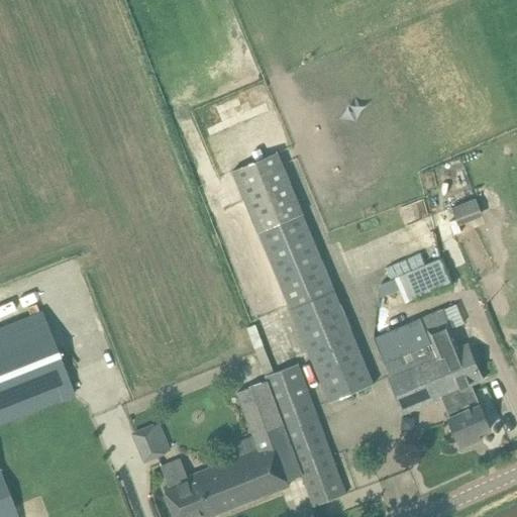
[(329,402),(373,385),(275,153),(233,171),(329,402)]
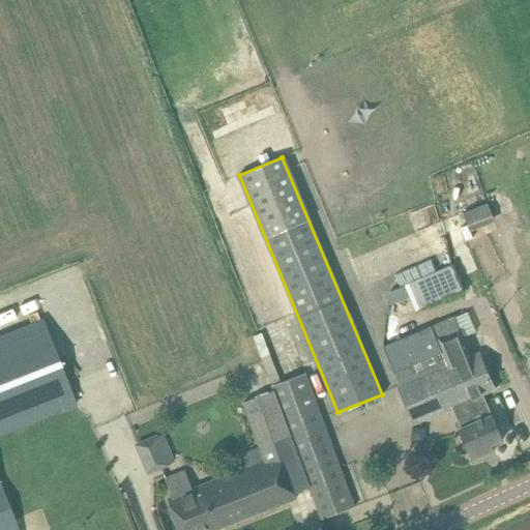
[(413,227),(438,222),(435,205),(410,210),(413,227)]
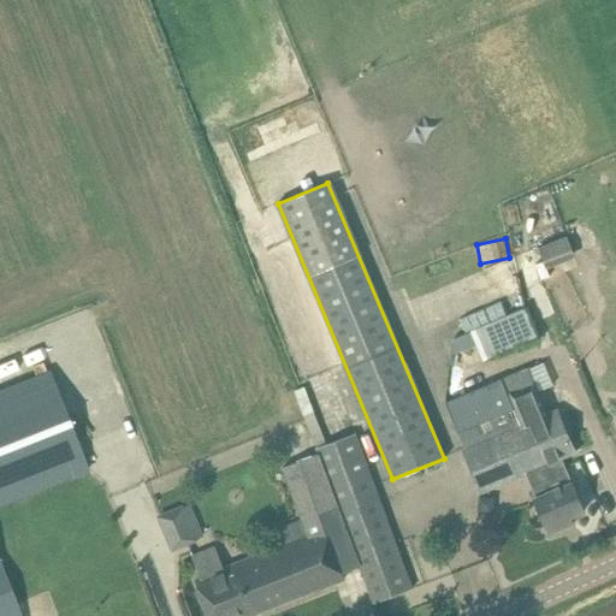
[(538,338),(526,309),(473,330),(485,360),(538,338)]
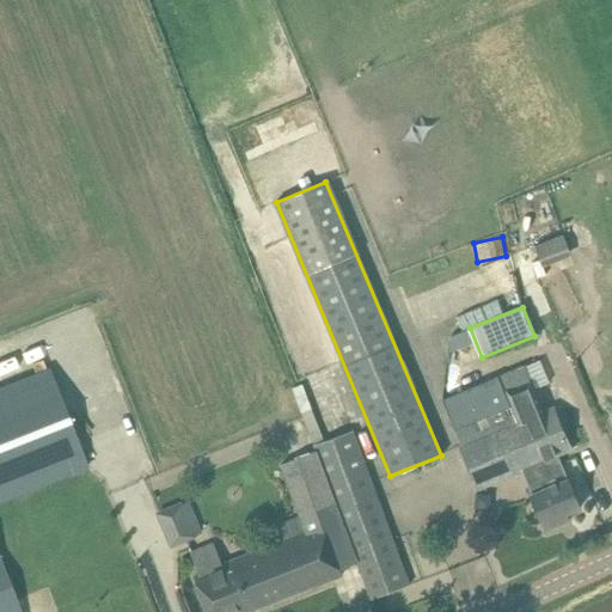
[(463,447),(459,450),(477,489),(522,470),(544,461),(548,471),(562,465),(558,456),(571,450),(554,408),(536,416),(532,407),(539,404),(533,387),(524,366),(497,377),(509,408),(516,426),(463,447)]
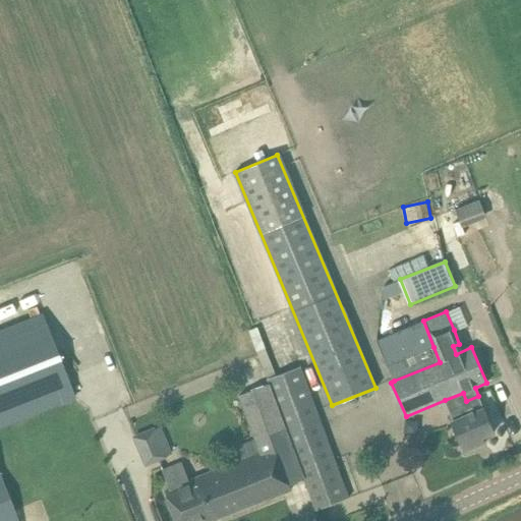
[(0,427),(74,398),(41,313),(0,329),(0,520),(16,520),(0,477),(0,427)]
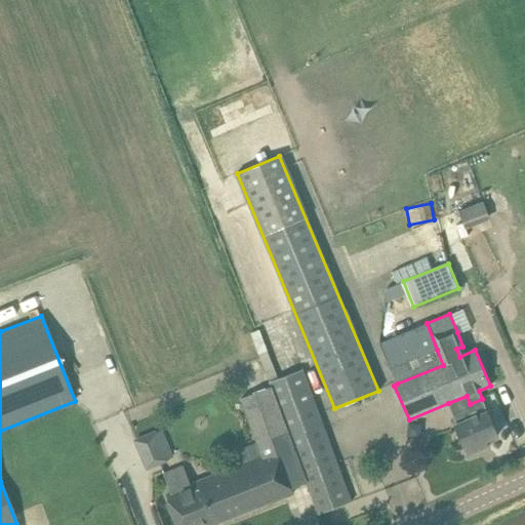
[(427,323),(379,344),(391,369),(437,350),(427,323)]
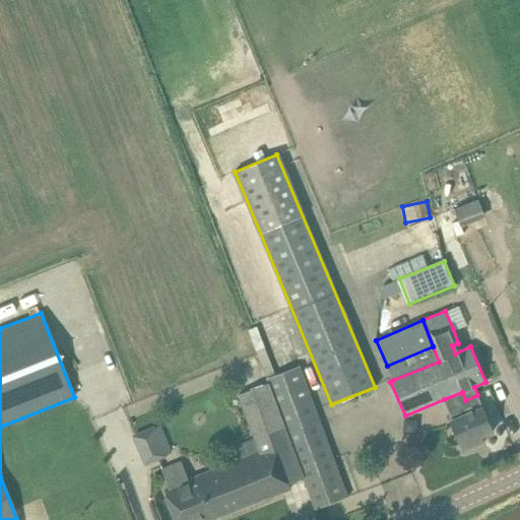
[(347,498),(300,368),(270,379),(289,430),(286,432),(315,509),(347,498)]
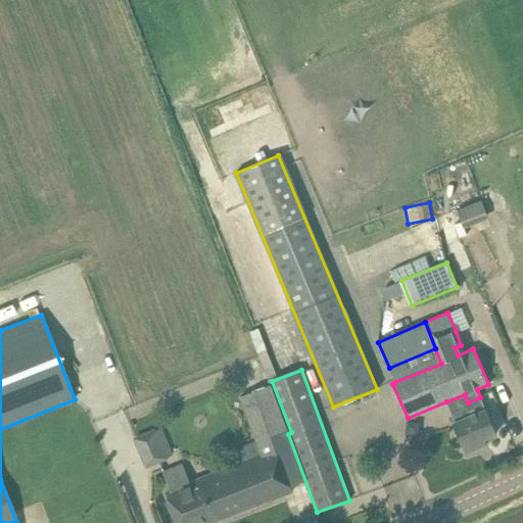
[(243,462),(199,479),(216,520),(291,490),(292,490),(291,485),(304,480),(267,385),(240,396),(257,442),(239,449),(243,462)]
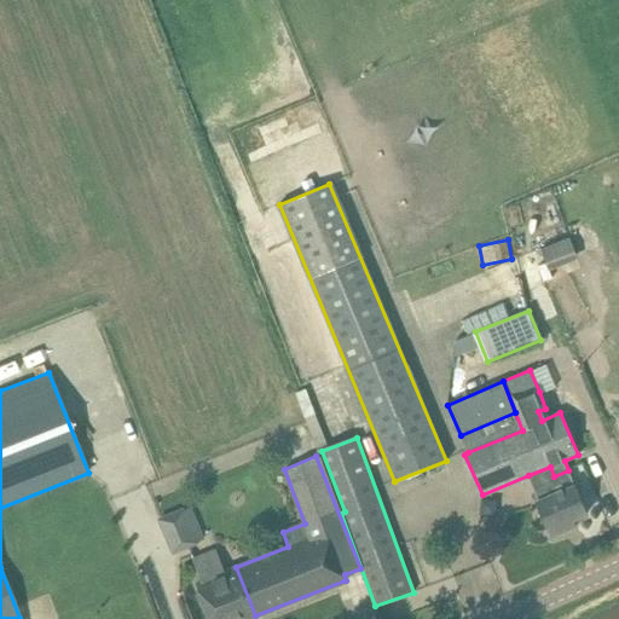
[(265,478),(275,481),(279,469),(270,466),(265,478)]
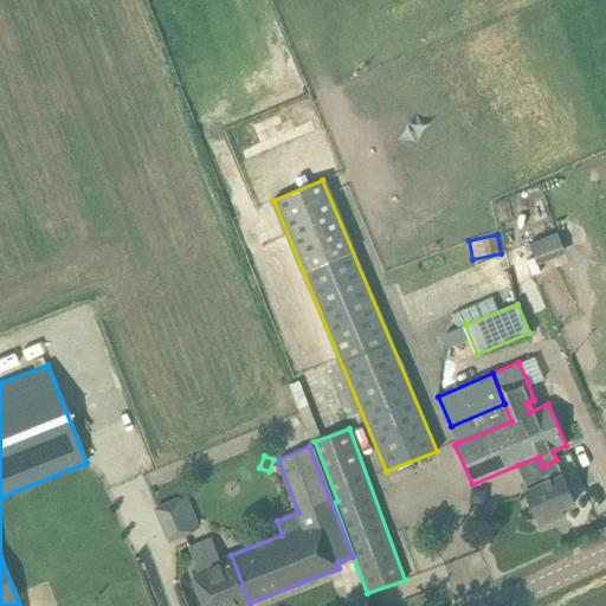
[(539,457),(517,465),(528,490),(527,491),(529,497),(537,519),(540,524),(556,517),(554,511),(562,508),(575,503),(556,461),(542,466),(539,457)]
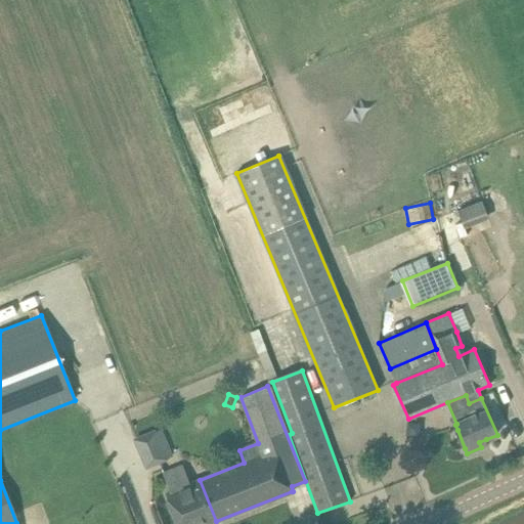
[(173,456),(161,430),(157,431),(156,430),(134,438),(146,468),(168,460),(167,459),(173,456)]
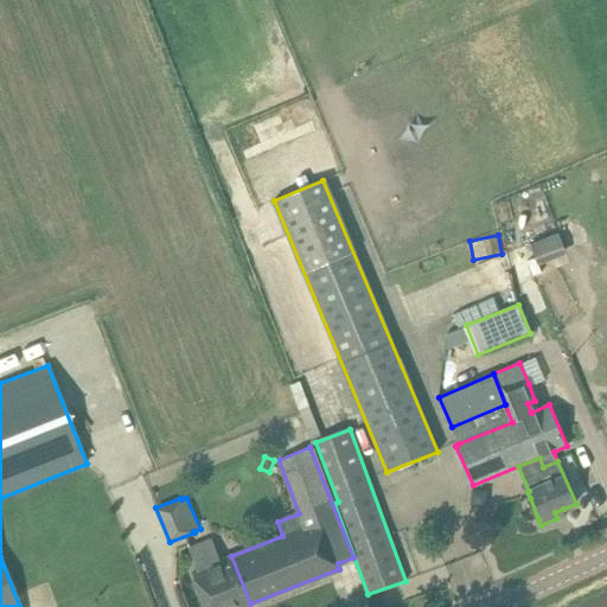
[(250,606),(251,606),(250,604),(231,556),(193,572),(206,606),(250,606)]
